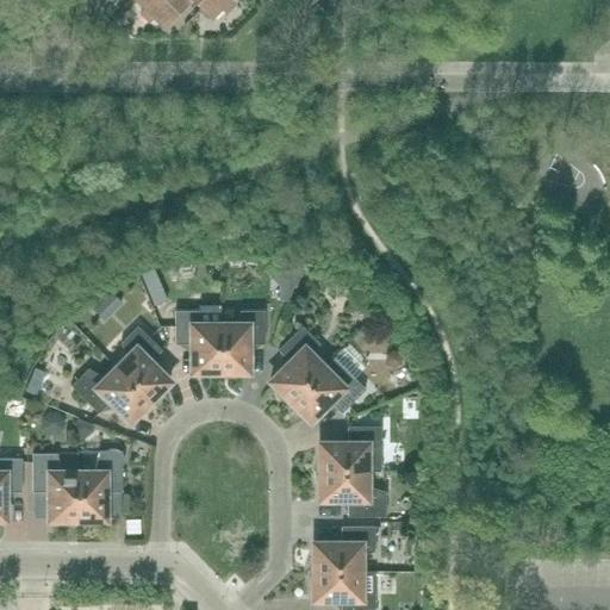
[(135,0),(163,27),(191,0),(210,19),(228,0),(135,0)]
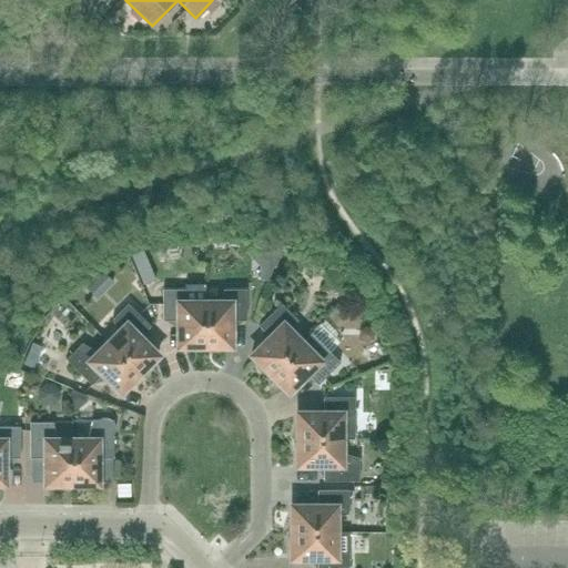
[(189,303),(186,292),(186,290),(162,290),(163,322),(175,322),(178,324),(178,347),(188,347),(192,350),(198,351),(202,352),(204,352),(204,303),(189,303)]
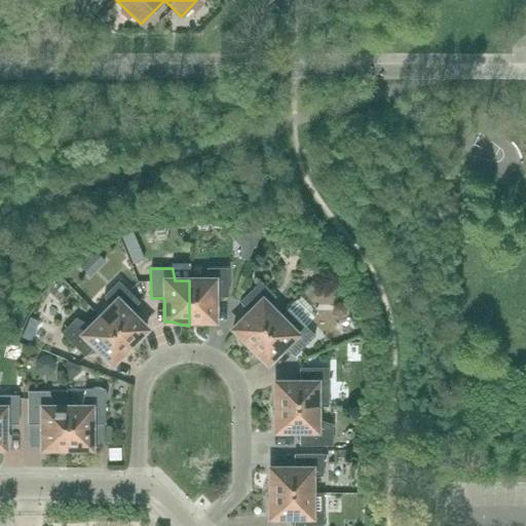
[(217,298),(228,297),(228,268),(207,268),(207,269),(203,280),(189,280),(189,326),(191,326),(196,325),(200,324),(204,322),(214,322),(214,300),(217,298)]
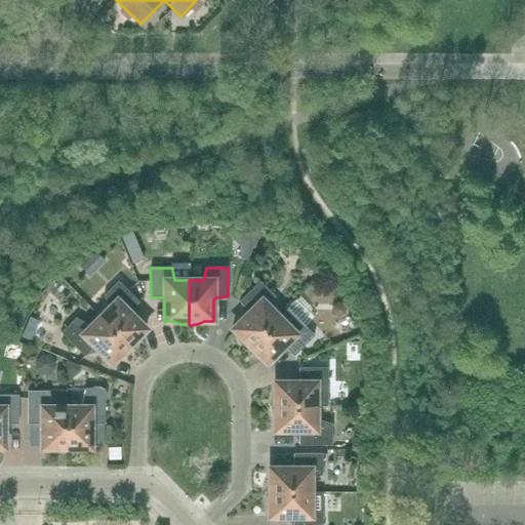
[(131,310),(138,301),(118,281),(103,296),(104,297),(109,307),(99,317),(131,349),(133,348),(135,344),(137,339),(139,335),(146,329),(130,314),(131,310)]
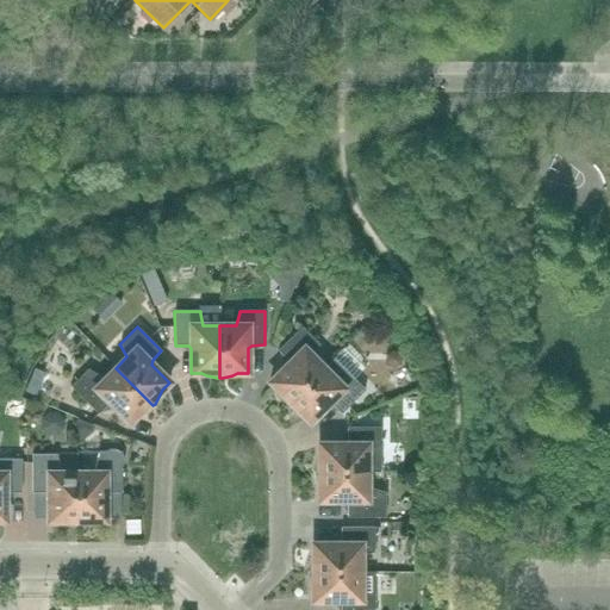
[(318,346),(319,344),(302,327),(278,350),(287,360),(287,365),(269,383),(277,390),(279,394),(281,399),(285,404),(286,405),(324,368),(312,356),(318,346)]
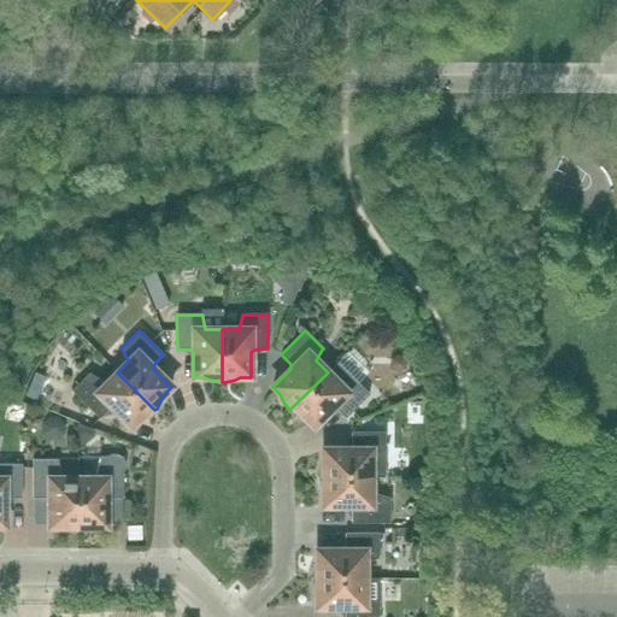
[(152,412),(154,410),(117,372),(105,383),(90,375),(89,374),(71,392),(99,418),(109,409),(112,410),(130,428),(139,419),(144,418),(148,416),(152,412)]
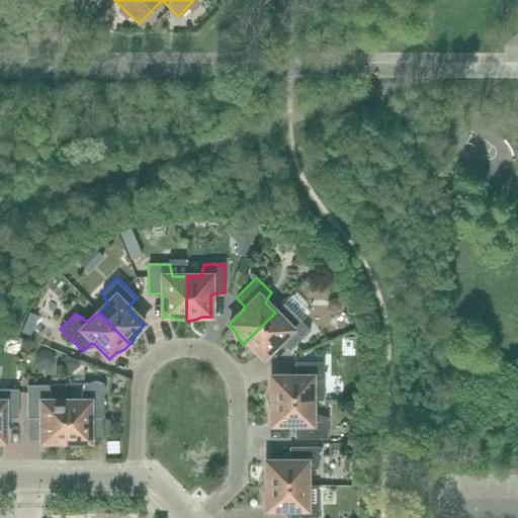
[(294,318),(285,323),(275,313),(243,344),(245,346),(249,349),(252,351),(256,352),(263,359),(278,344),(282,344),(289,351),(310,332),(295,317),(294,318)]
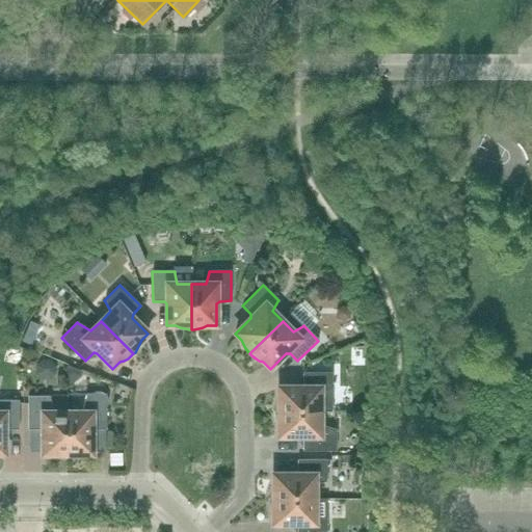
[(330,395),(331,395),(331,373),(302,373),(302,384),(299,387),(277,387),(277,397),(275,401),(274,405),(273,409),(273,411),(320,413),(320,398),(330,395)]
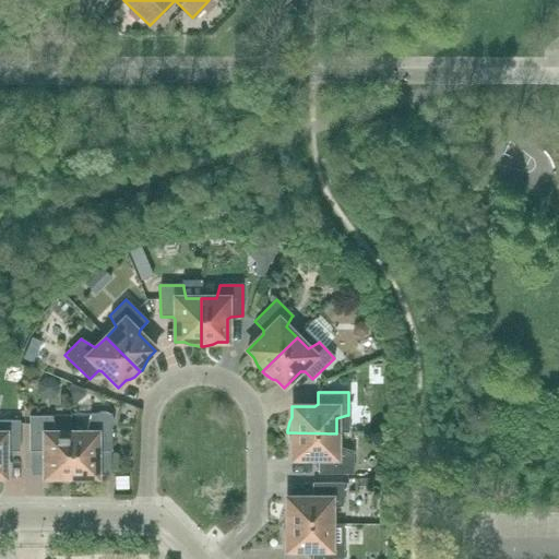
[(109,414),(105,412),(100,412),(96,414),(90,414),(85,433),(70,433),(70,482),(73,482),(78,482),(82,479),(86,478),(96,477),(96,454),(99,452),(111,452),(111,429),(113,425),(113,420),(111,416),(111,414),(109,414)]
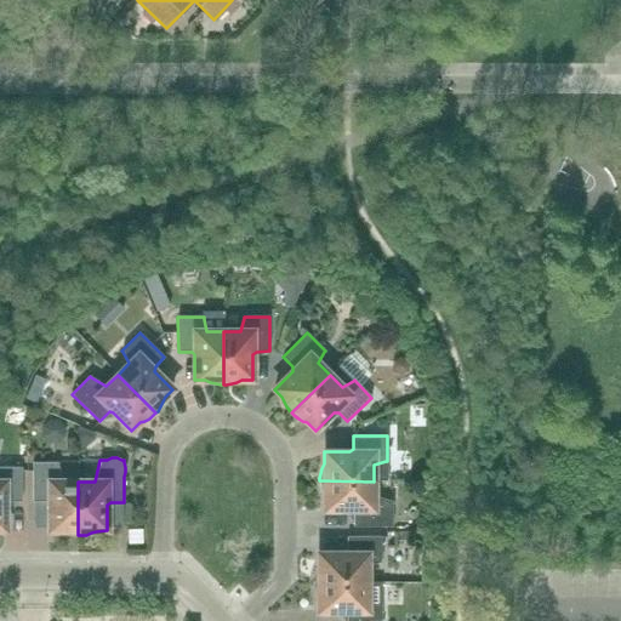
[(61,482),(57,465),(57,462),(32,463),(33,502),(46,502),(49,506),(49,530),(60,530),(64,534),(70,535),(75,535),(78,535),(78,482),(61,482)]
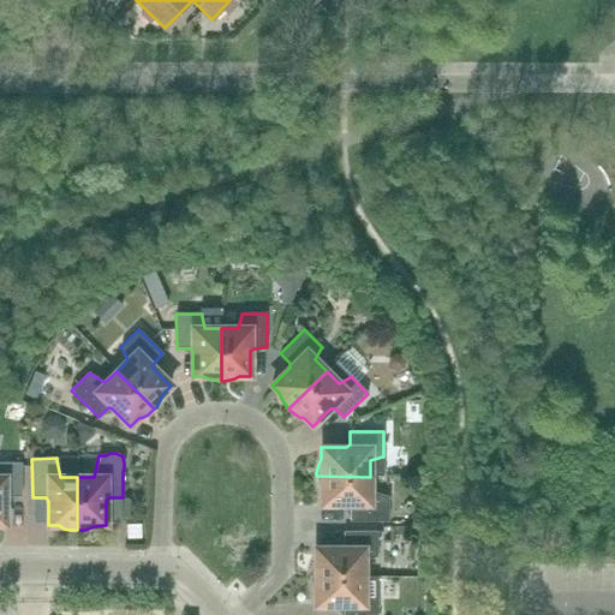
[(9,497),(22,497),(22,463),(0,463),(0,525),(5,526),(5,500),(9,497)]
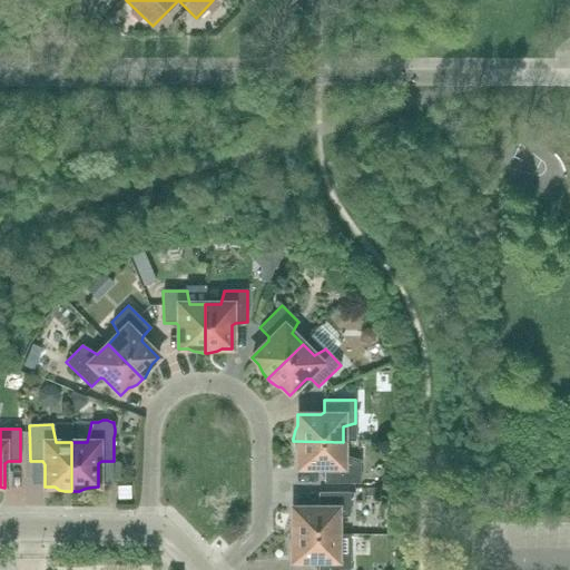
[(359,460),(343,457),(343,442),(293,441),(293,444),(294,449),(295,453),(297,458),(297,469),(321,469),(324,471),(324,483),(360,483),(360,460),(359,460)]
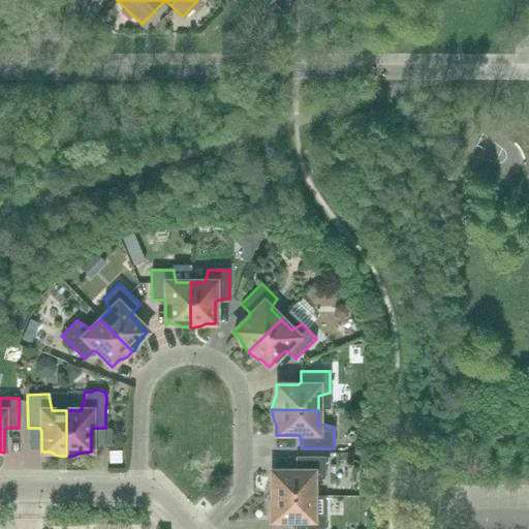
[(323,479),(324,479),(324,458),(296,458),(296,469),(292,471),(271,471),(271,481),(269,486),(268,490),(267,494),(267,496),(313,496),(313,483),(323,479)]
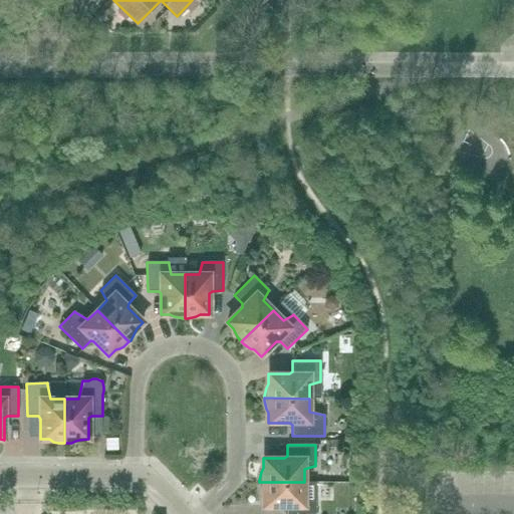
[(314,499),(304,496),(304,482),(259,482),(259,485),(260,489),(261,493),(263,497),(263,506),(284,506),(287,509),(286,513),(315,513),(315,499),(314,499)]
